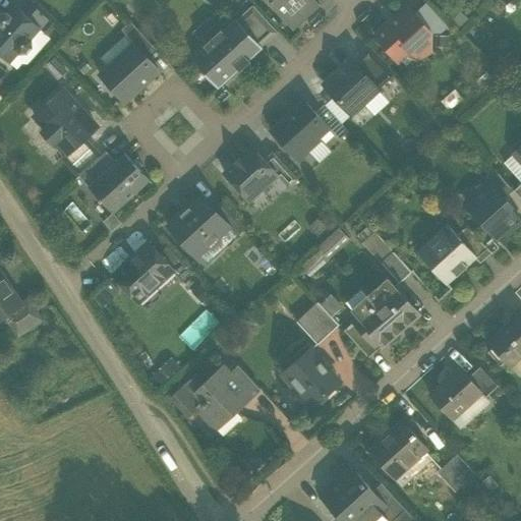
[(306,0),(265,0),(284,21),(306,0)]
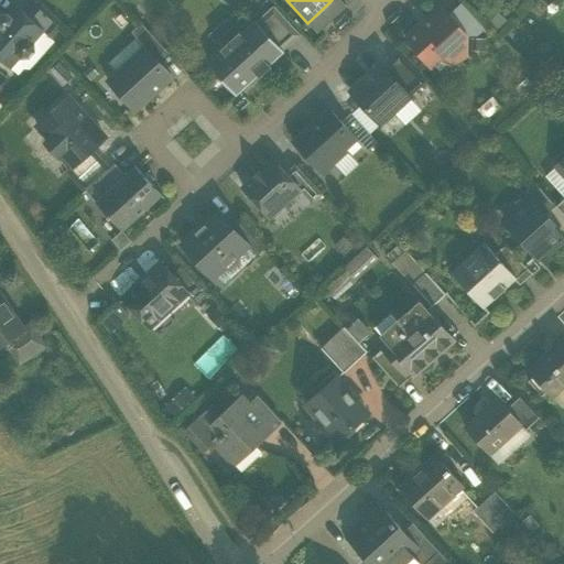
[(340,0),(332,0),(307,23),(316,32),(346,6),(340,0)]
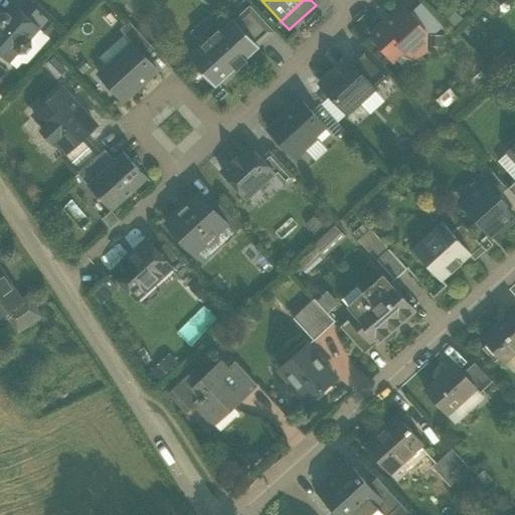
[(232,21),(256,47),(274,32),(249,5),(232,21)]
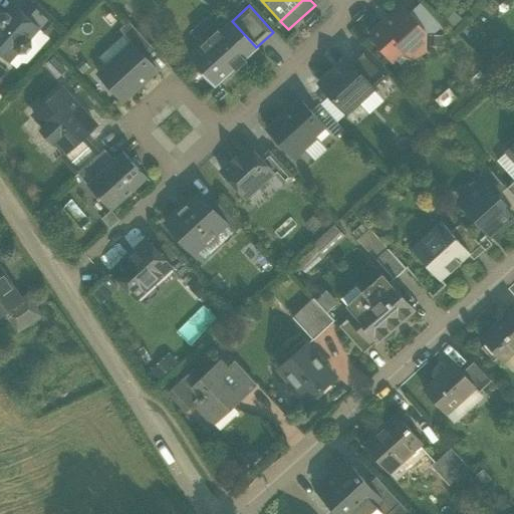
[(15,7),(8,15),(6,13),(1,13),(0,14),(0,52),(7,59),(17,49),(19,51),(26,51),(31,46),(30,39),(28,37),(37,26),(15,7)]
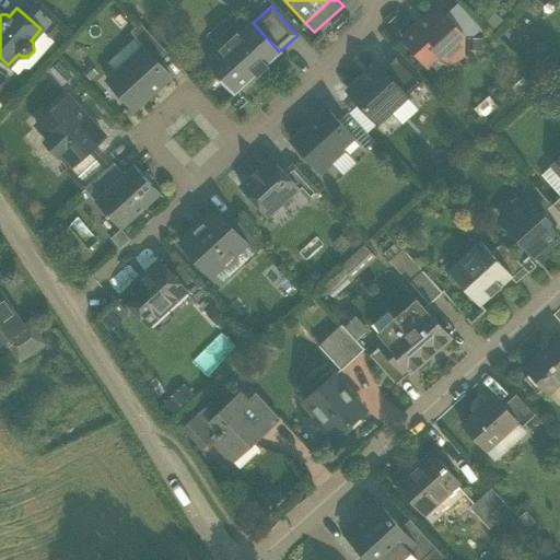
[(439,8),(404,39),(427,65),(440,53),(445,53),(448,56),(463,57),(464,35),(439,8)]
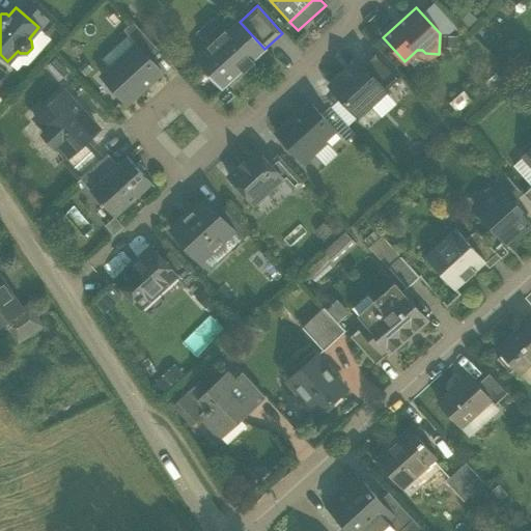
[(141,31),(133,22),(123,30),(133,39),(141,31)]
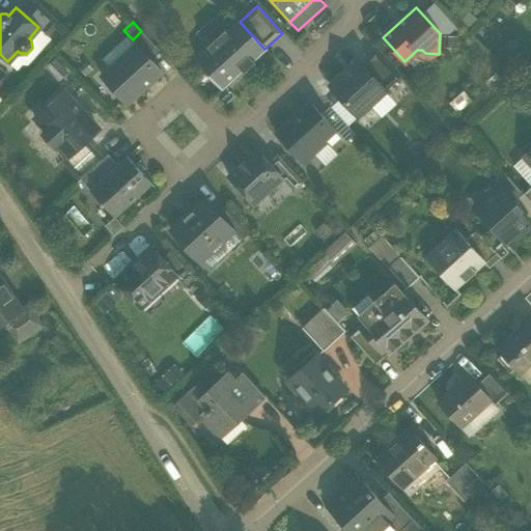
[(208,50),(197,60),(222,88),(242,71),(244,74),(254,63),(252,60),(264,49),(240,22),(227,33),(224,30),(206,47),(208,50)]
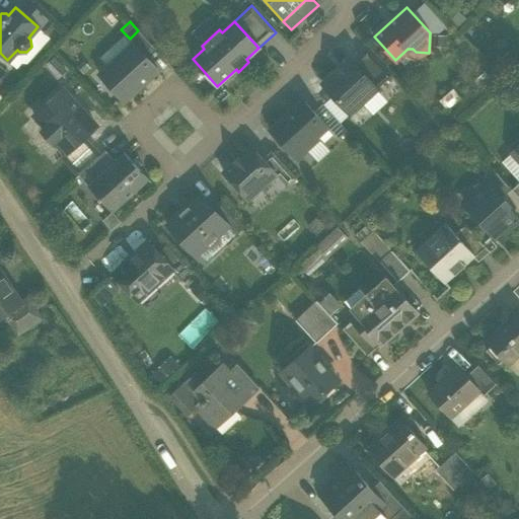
[(154,49),(138,30),(130,39),(134,44),(146,57),(154,49)]
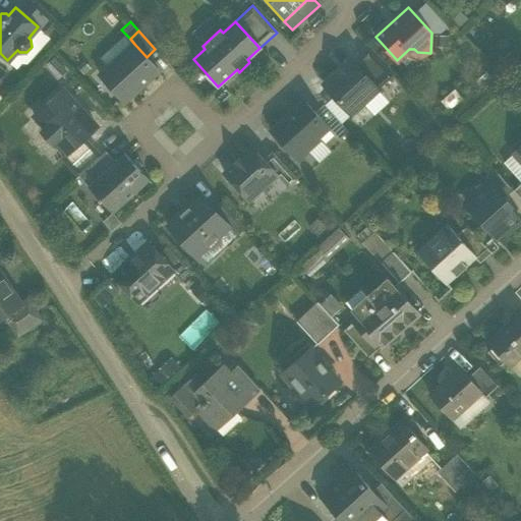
[(134,44),(100,76),(123,102),(158,70),(147,57),(134,44)]
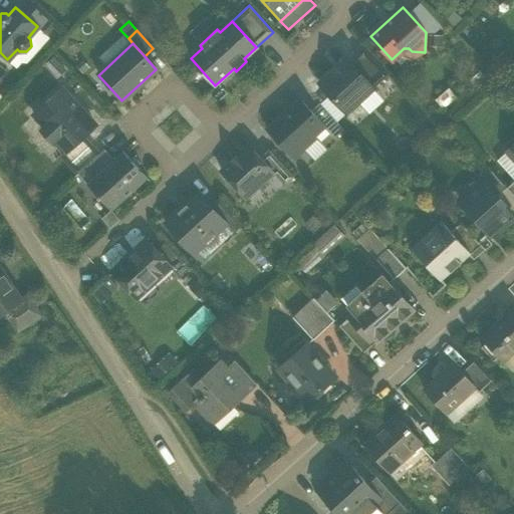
[(348,62),(372,88),(388,75),(363,48),(348,62)]
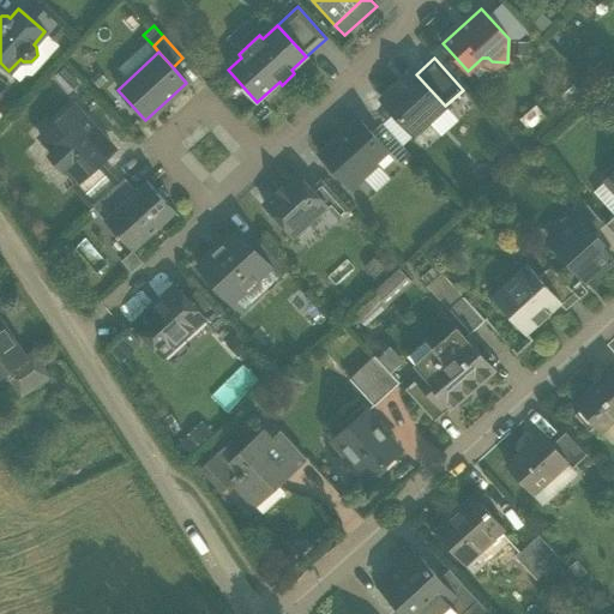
[(381,100),(414,134),(445,106),(416,74),(414,71),(408,76),(405,74),(395,84),(397,86),(381,100)]
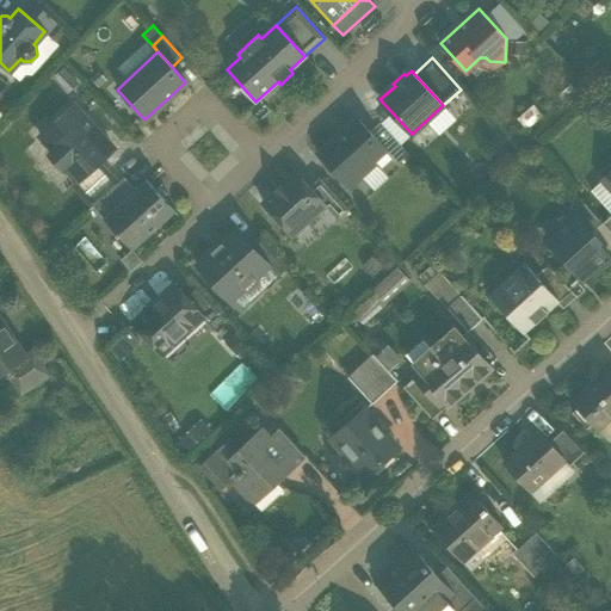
[(113,148),(74,105),(41,136),(54,152),(50,154),(62,167),(66,164),(80,179),(98,162),(113,148)]
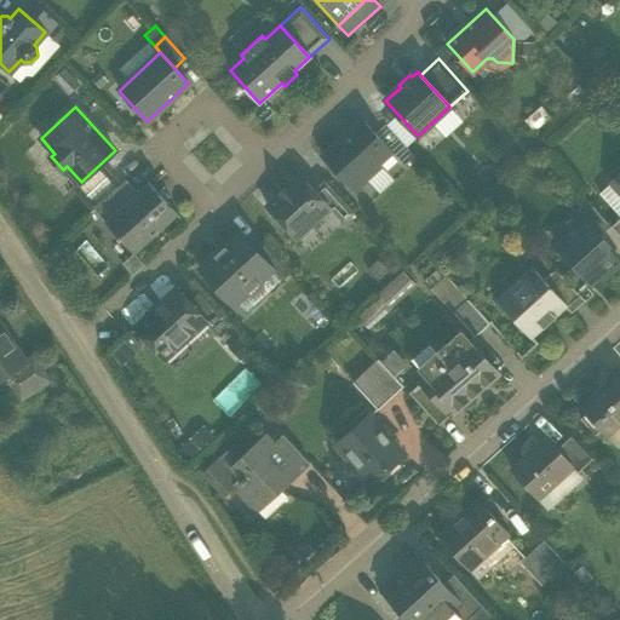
[(362,120),(322,158),(350,188),(363,176),(367,179),(382,167),(378,164),(391,151),(362,120)]
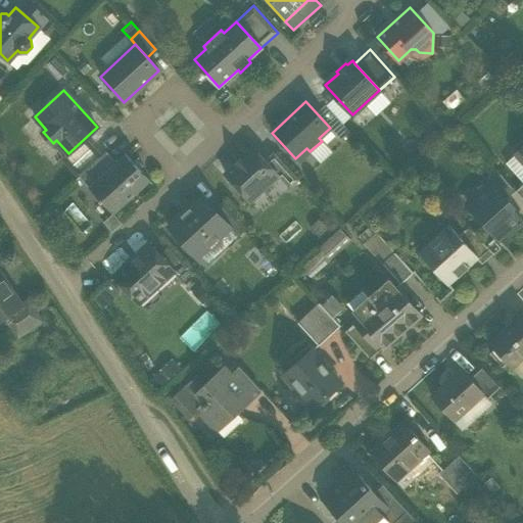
[(68,153),(62,158),(79,176),(100,156),(84,139),(68,153)]
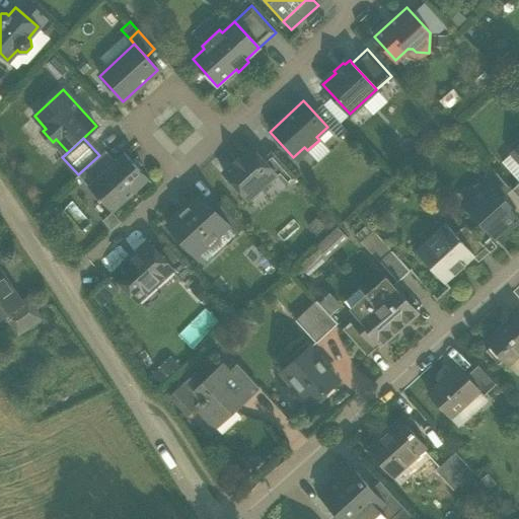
[(252,148),(242,157),(241,155),(232,163),(233,165),(224,174),(246,199),(275,173),(263,160),(252,148)]
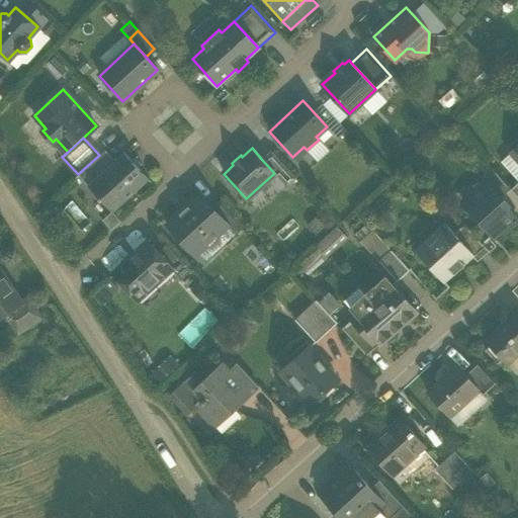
[(105,150),(78,175),(88,185),(114,161),(105,150)]
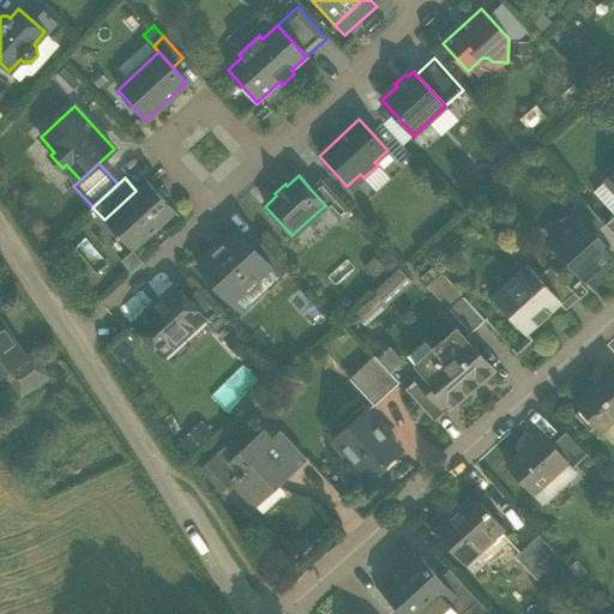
[(321,180),(311,190),(325,205),(339,221),(350,211),(321,180)]
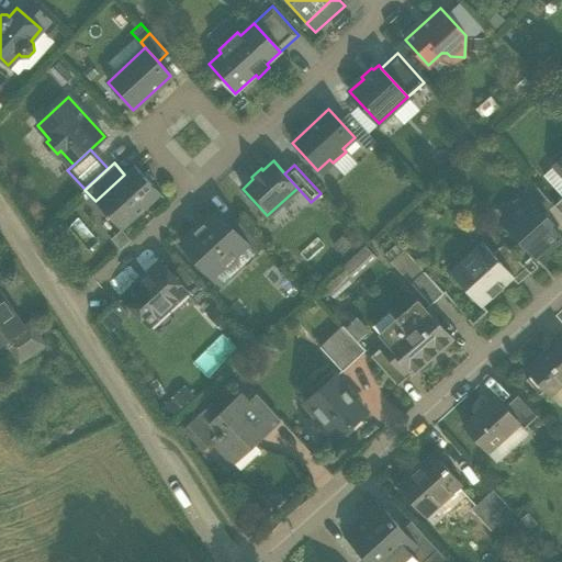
[(124,175),(96,201),(105,212),(105,213),(107,215),(105,216),(108,218),(109,217),(111,218),(122,231),(160,194),(134,166),(124,175)]
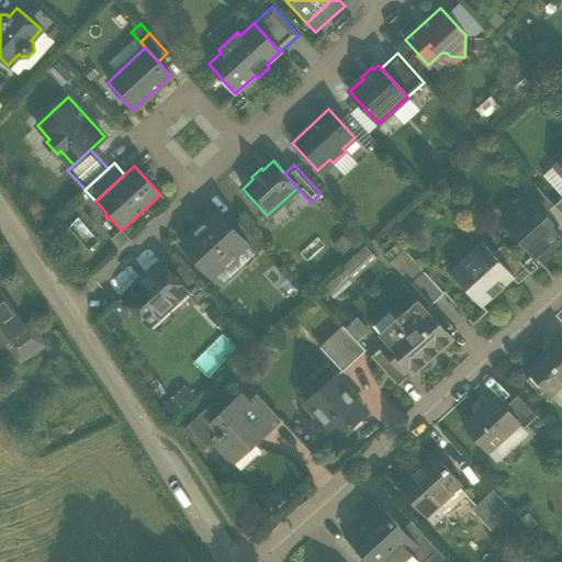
[(553,205),(532,182),(523,191),(528,197),(543,214),(553,205)]
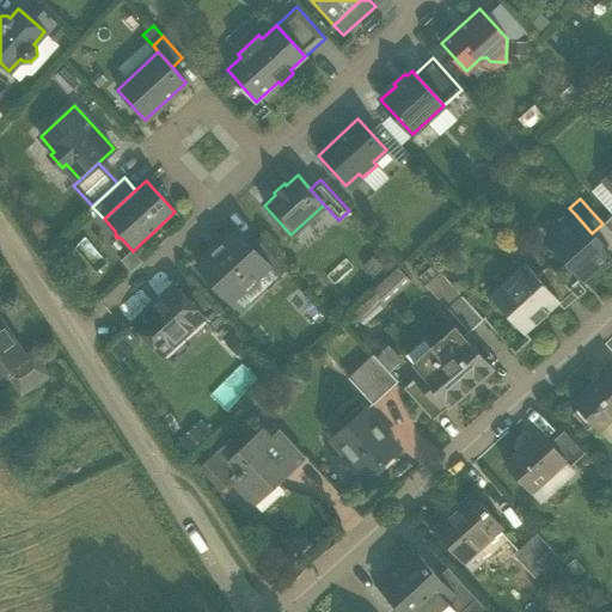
[(592,233),(575,214),(557,230),(561,233),(549,243),(582,280),(593,269),(597,273),(611,259),(598,244),(600,242),(592,233)]
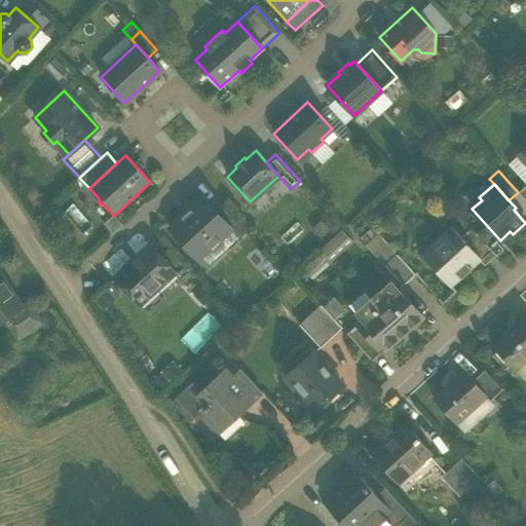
[(203,198),(192,208),(193,210),(182,220),(181,219),(170,228),(197,259),(231,228),(215,211),(203,198)]
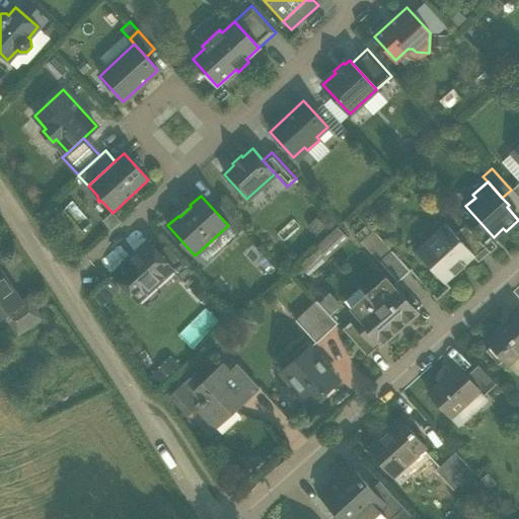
[(237,217),(221,200),(212,208),(228,225),(236,217),(237,217)]
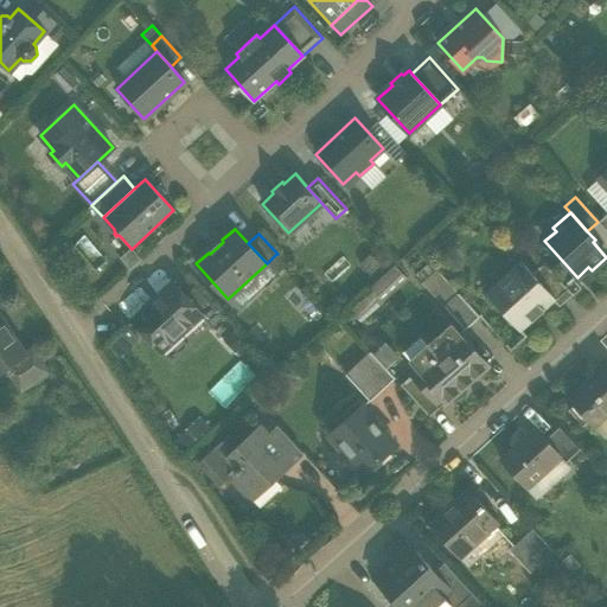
[(278,254),(276,254),(267,263),(276,274),(287,264),(278,254)]
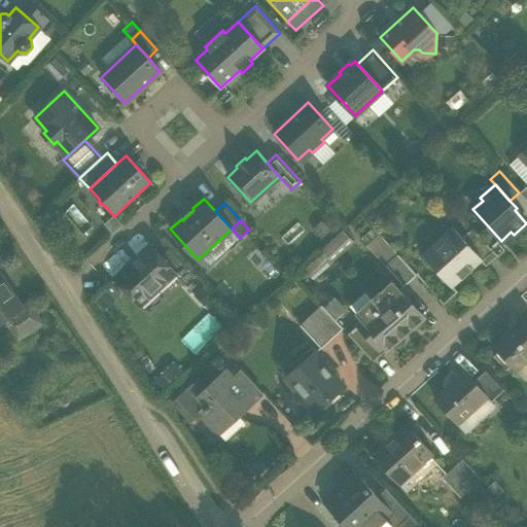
[(452,226),(421,254),(452,288),(481,261),(483,260),(462,238),(452,226)]
